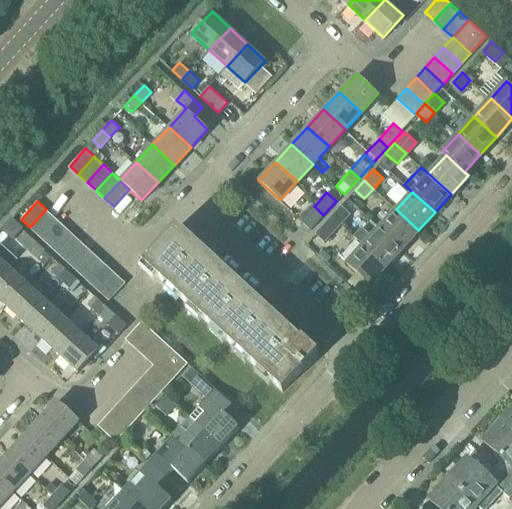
[(341,205),(332,215),(341,224),(351,214),(341,205)]
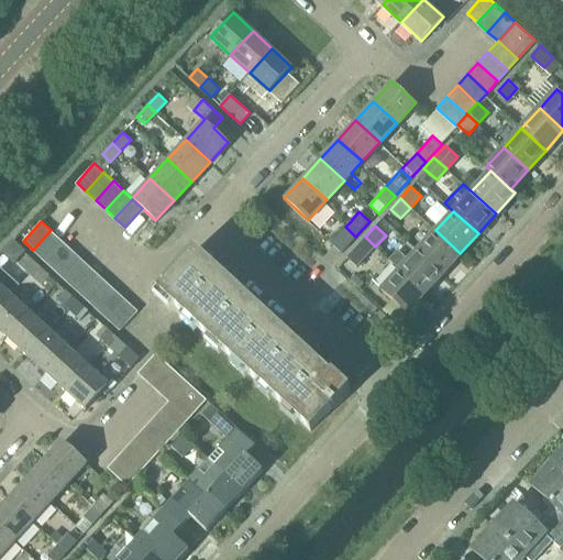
[(342,252),(342,251),(355,237),(345,227),(331,242),(342,252)]
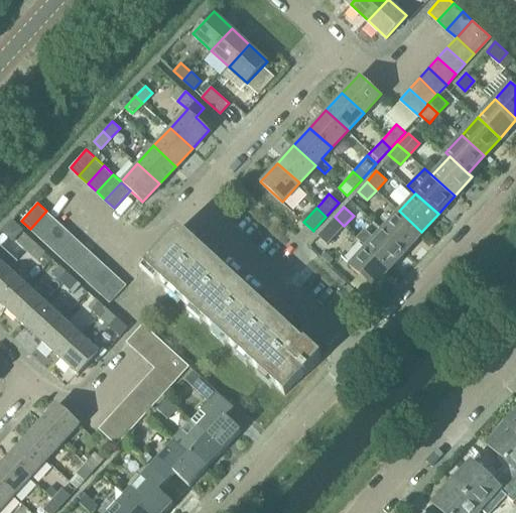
[(55,219),(46,211),(30,229),(39,237),(55,219)]
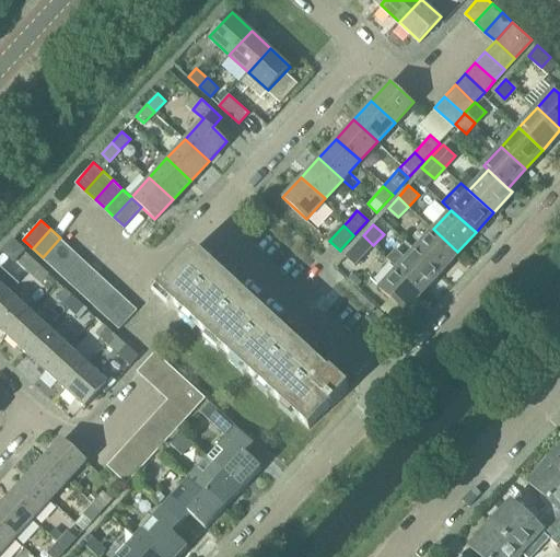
[(457,252),(433,229),(416,248),(440,271),(457,252)]
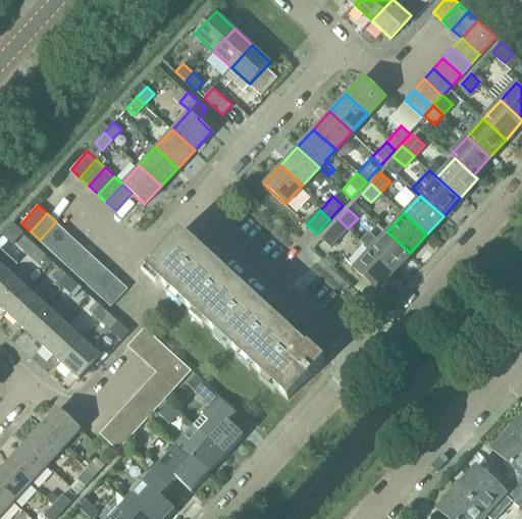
[(331,247),(348,228),(338,219),(322,238),(331,247)]
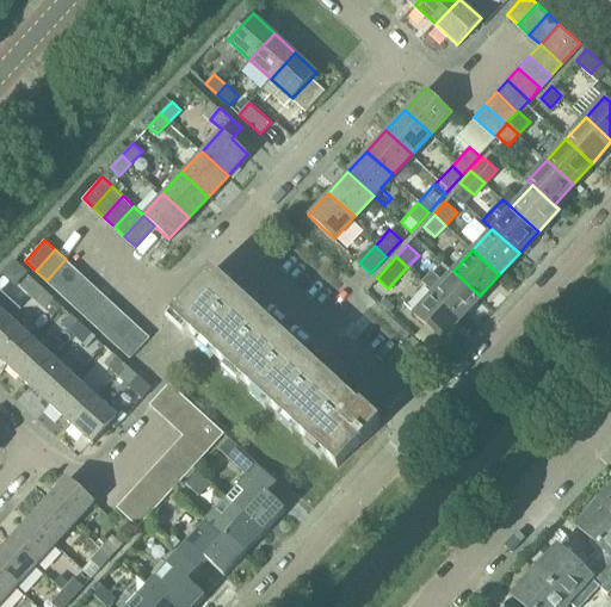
[(76,268),(66,259),(47,280),(57,290),(76,268)]
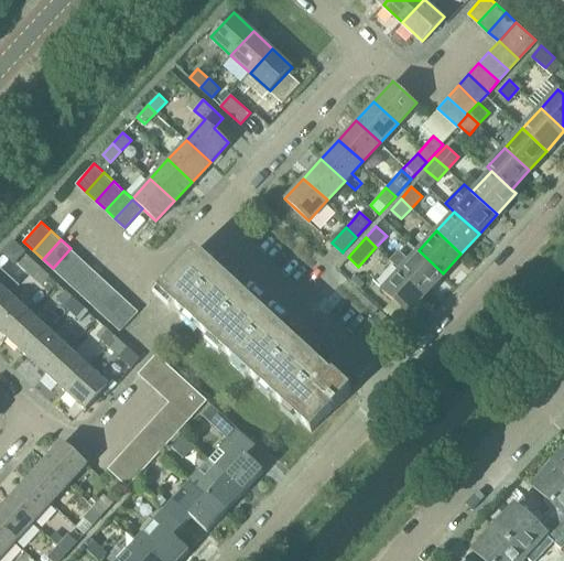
[(80,257),(71,248),(53,268),(62,277),(80,257)]
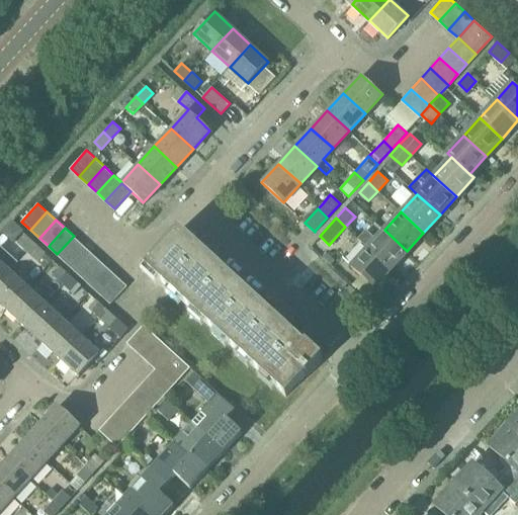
[(145,265),(174,291),(287,396),(307,374),(309,375),(323,359),(307,344),(303,348),(177,234),(181,230),(179,228),(145,265)]
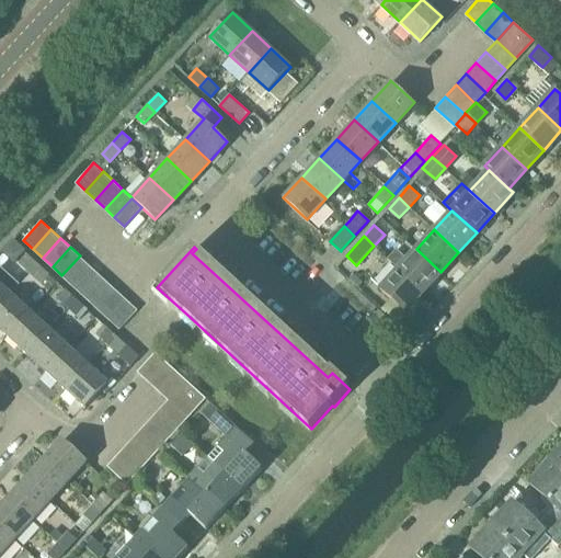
[(441,272),(416,249),(399,269),(423,291),(441,272)]
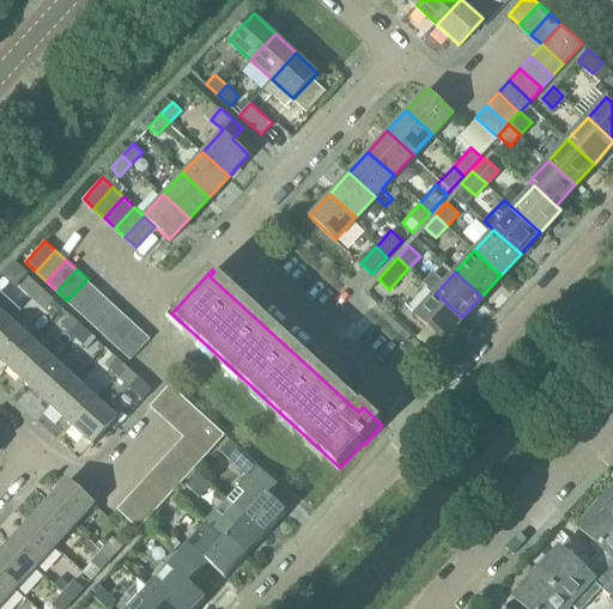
[(28,275),(19,285),(31,297),(41,287),(28,275)]
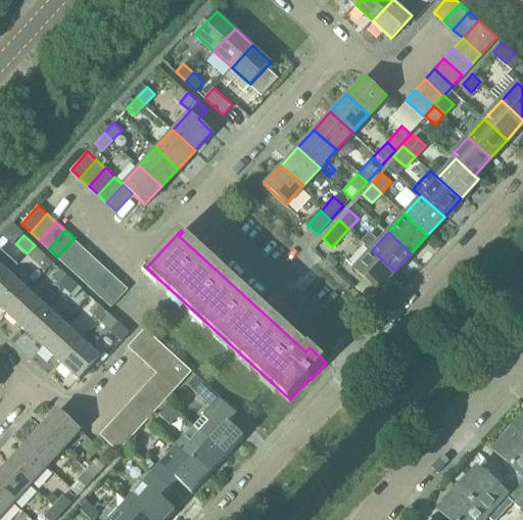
[(83,246),(75,238),(57,256),(66,265),(83,246)]
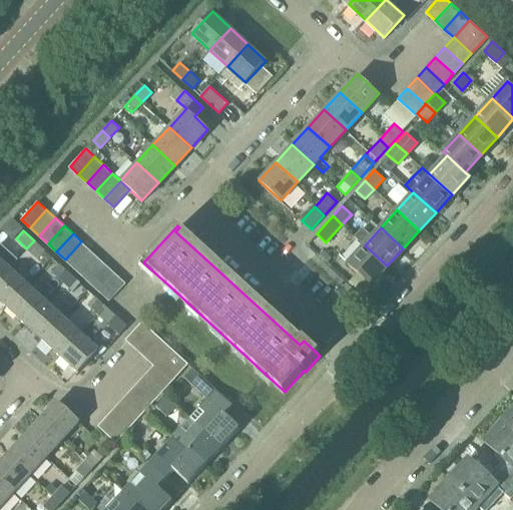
[(37,259),(44,250),(34,240),(26,248),(37,259)]
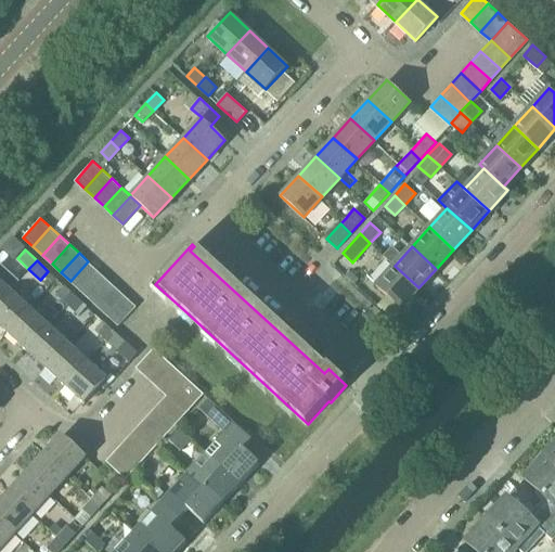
[(98,270),(88,261),(71,281),(80,290),(98,270)]
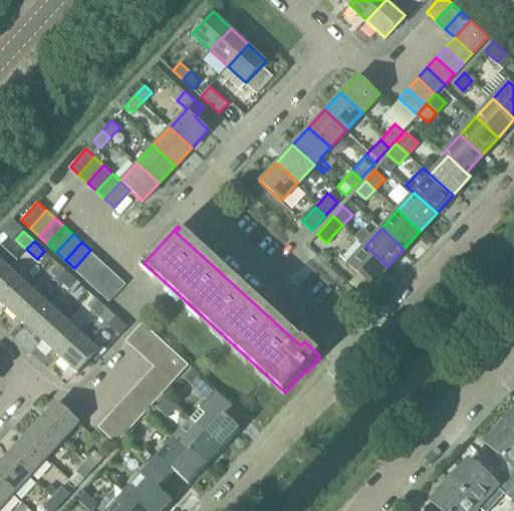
[(349,263),(371,283),(388,266),(365,246),(349,263)]
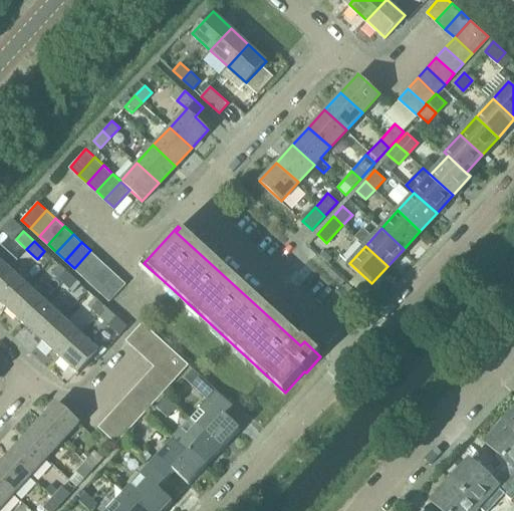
[(99,258),(90,250),(74,268),(83,276),(99,258)]
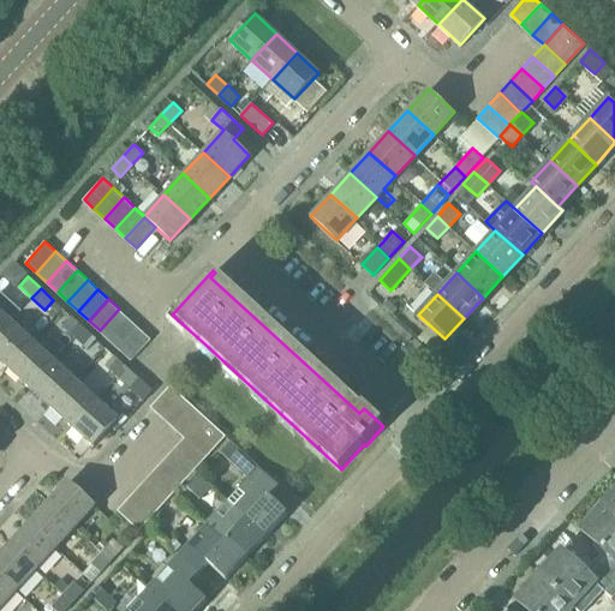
[(130,318),(119,309),(100,330),(111,340),(130,318)]
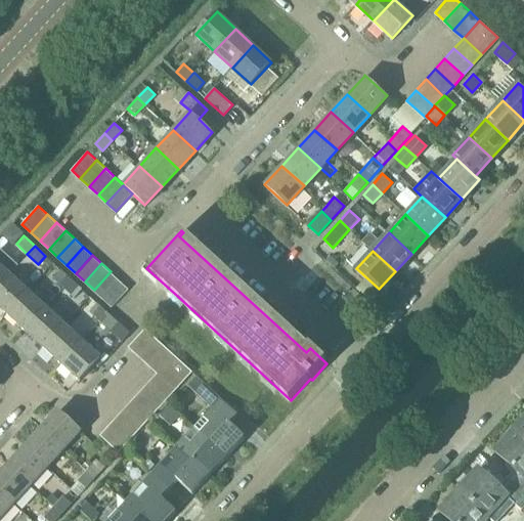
[(0,284),(9,274),(0,265),(0,284)]
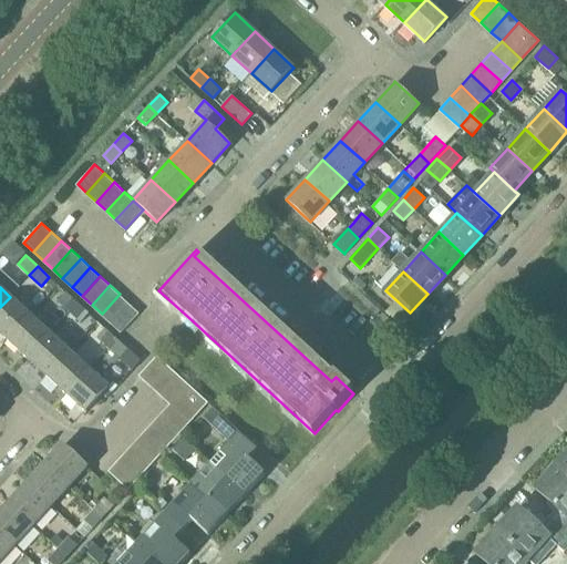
[(65,291),(58,300),(69,311),(78,303),(65,291)]
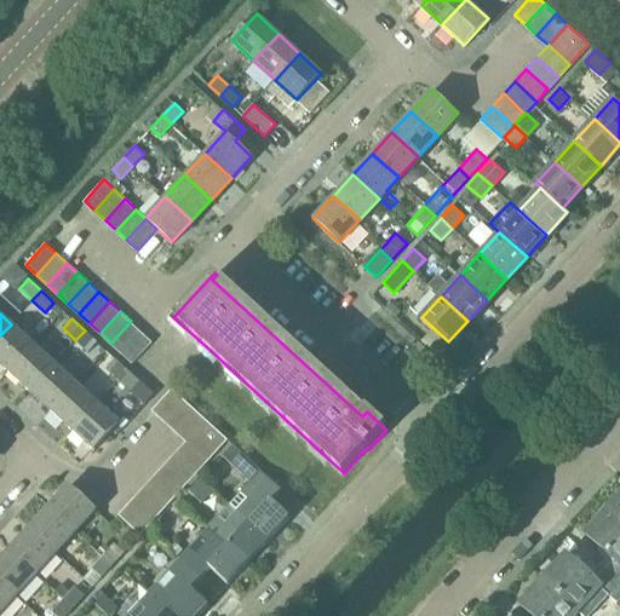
[(142,330),(131,321),(112,343),(121,352),(142,330)]
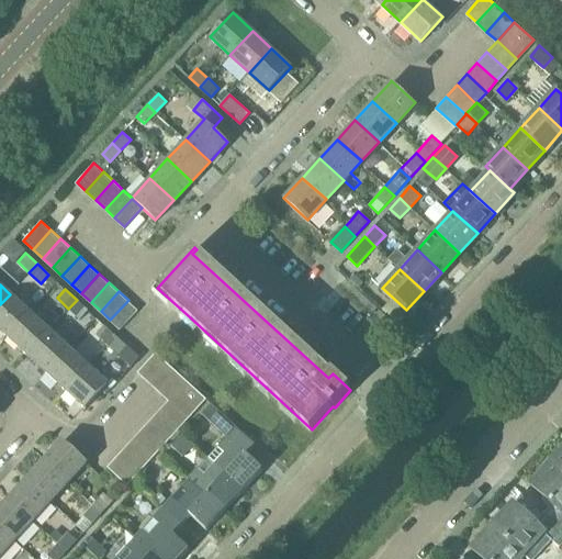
[(0,327),(8,335),(30,312),(10,294),(0,304),(0,327)]
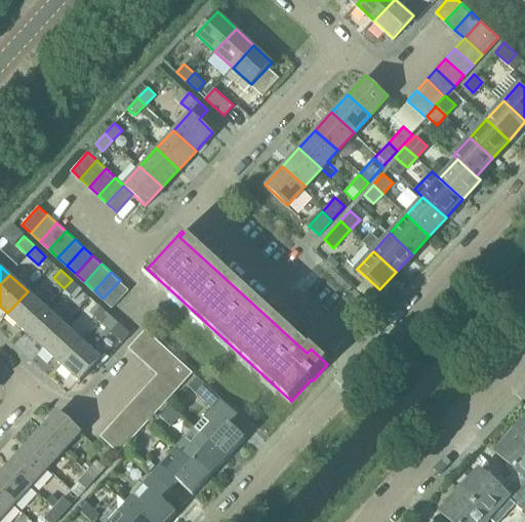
[(75,298),(82,290),(72,280),(64,288),(75,298)]
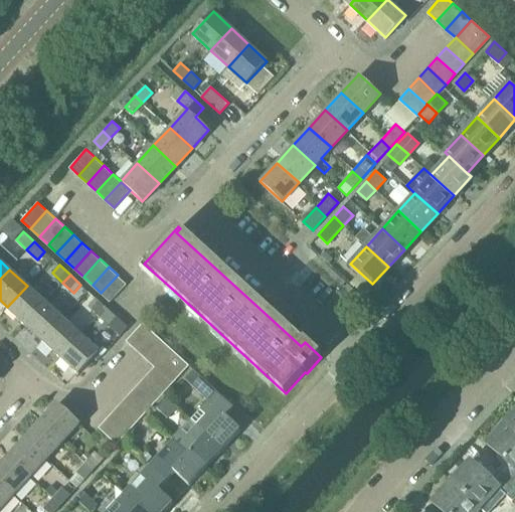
[(110,301),(126,284),(118,275),(101,293),(110,301)]
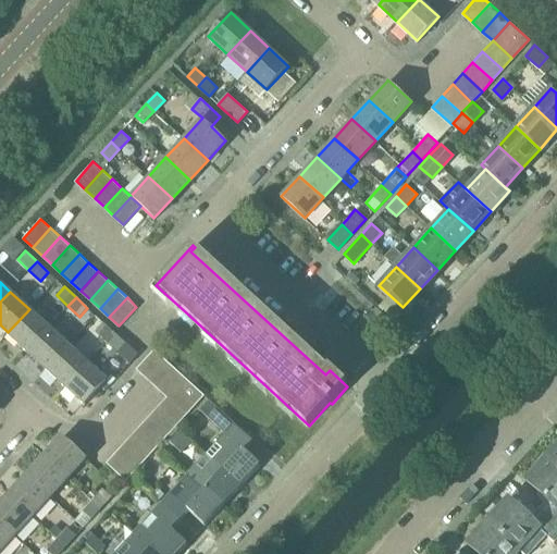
[(27,349),(49,327),(29,309),(8,332),(27,349)]
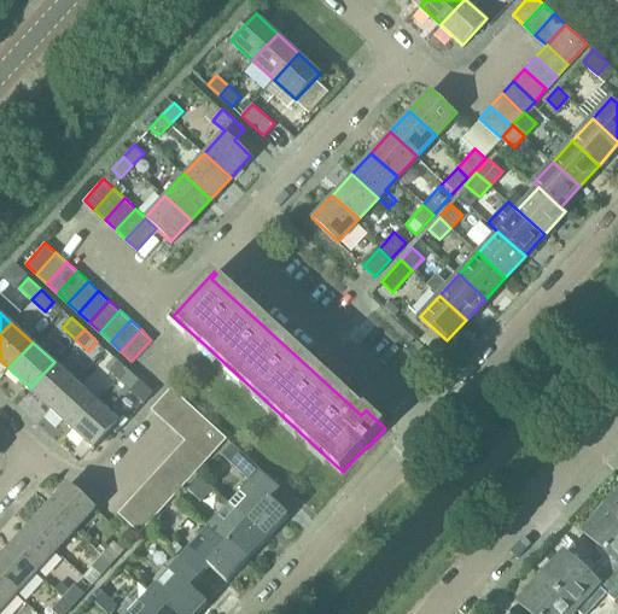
[(118,378),(127,368),(115,356),(106,366),(118,378)]
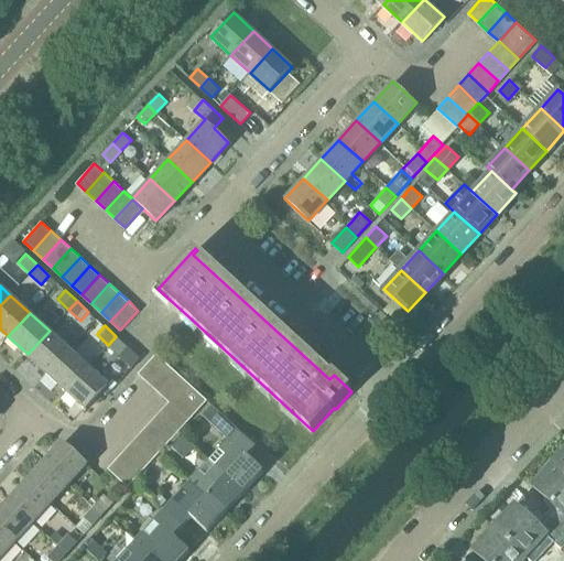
[(47,373),(68,348),(50,331),(28,354),(47,373)]
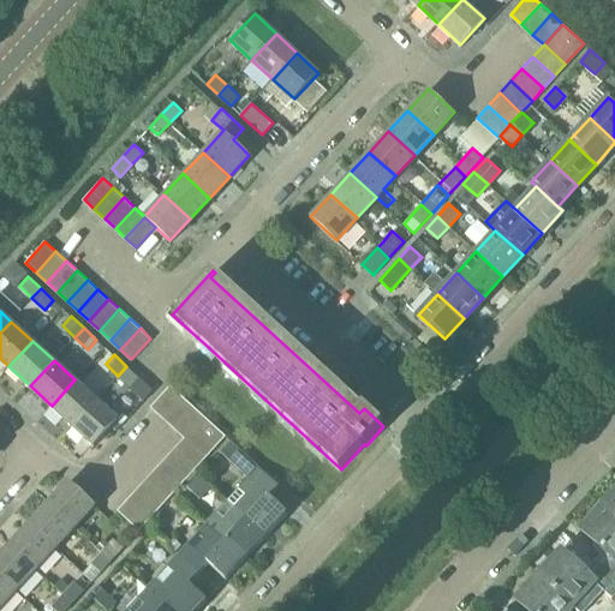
[(126,366),(118,376),(131,388),(139,378),(126,366)]
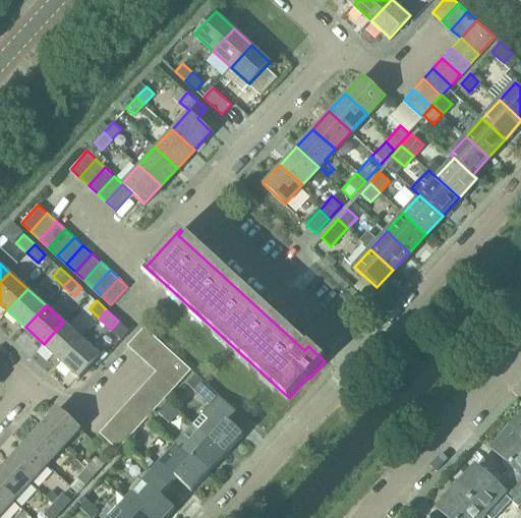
[(61,360),(81,338),(63,322),(44,344),(61,360)]
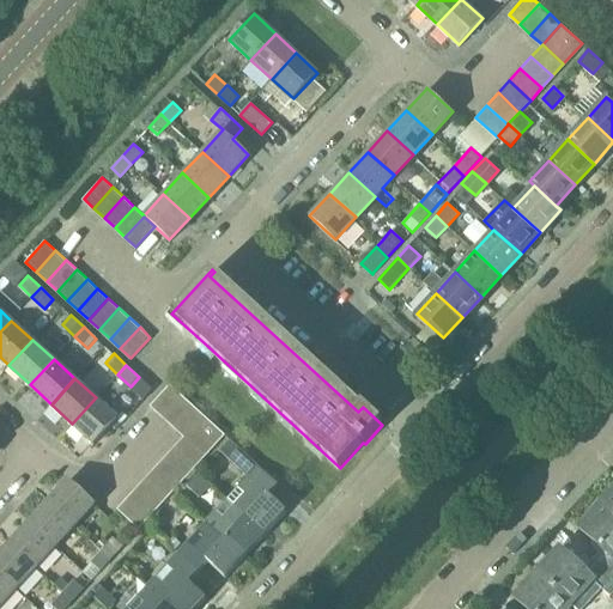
[(151,406),(162,415),(181,395),(170,385),(151,406)]
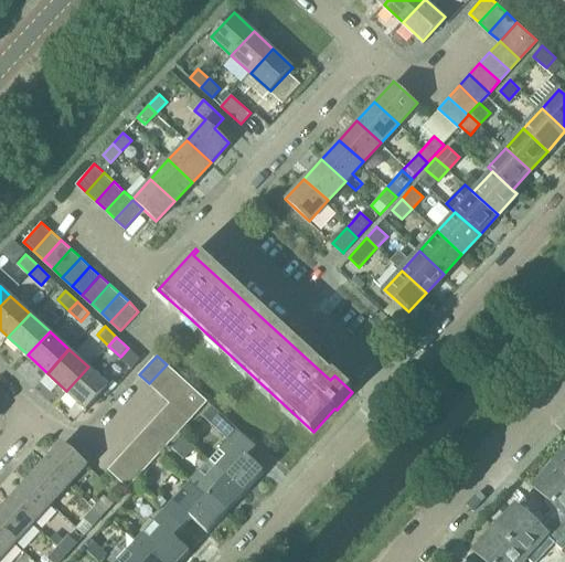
[(159,392),(177,373),(167,364),(149,383),(159,392)]
